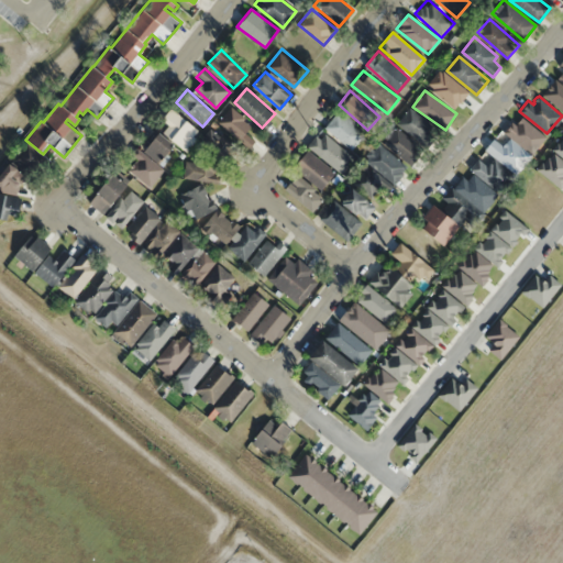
[(240,140),(252,127),(230,107),(218,121),(240,140)]
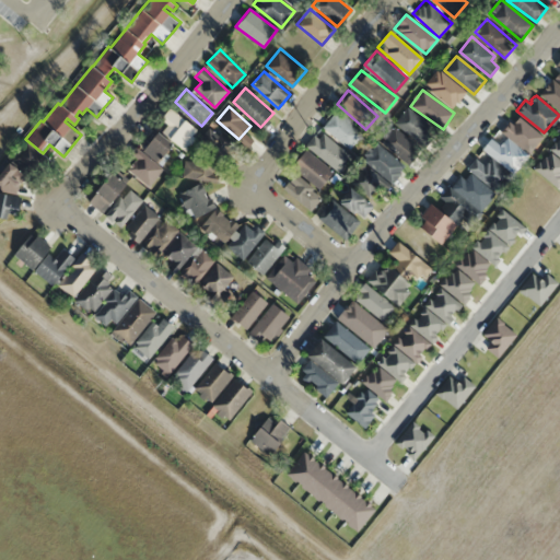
[(395,121),(427,148),(439,132),(407,107),(395,121)]
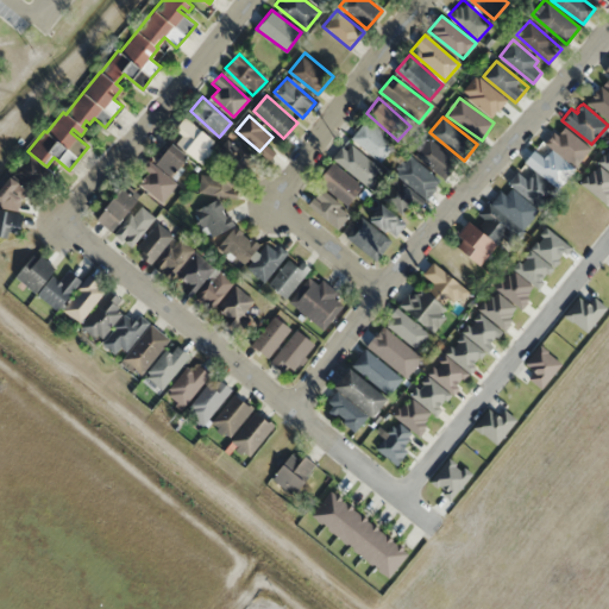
[(215,144),(186,118),(170,136),(200,162),(215,144)]
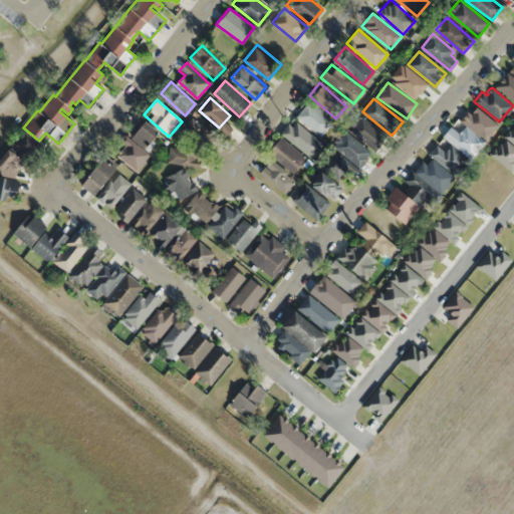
[(332,122),(308,101),(296,114),(320,136),(332,122)]
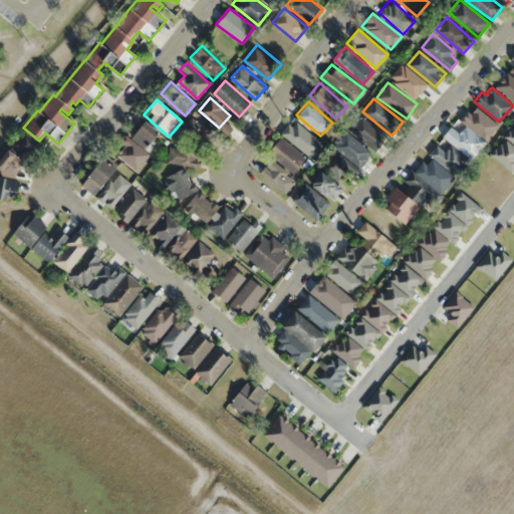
[(459,120),(466,110),(471,113),(472,112),(471,111),(476,106),(498,124),(484,141),(459,120)]
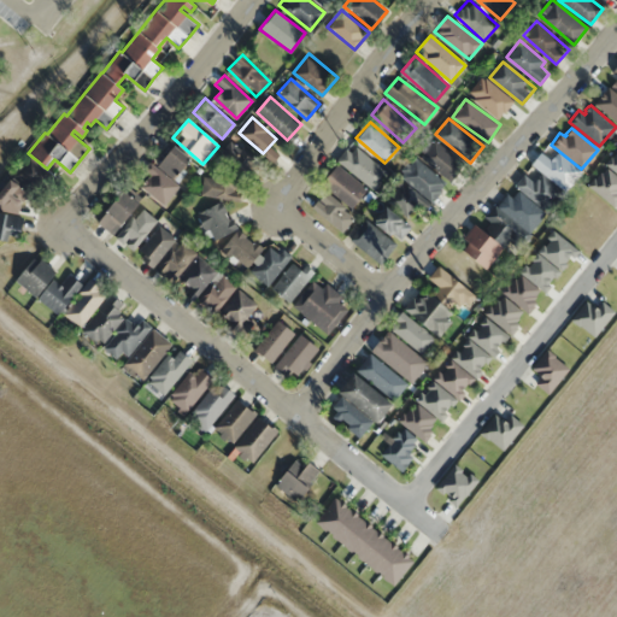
[(451,180),(464,163),(433,139),(421,157),(451,180)]
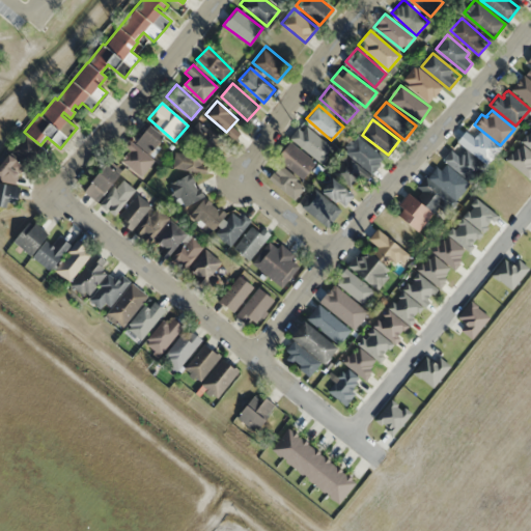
[(334,147),(303,123),(291,138),(323,162),(334,147)]
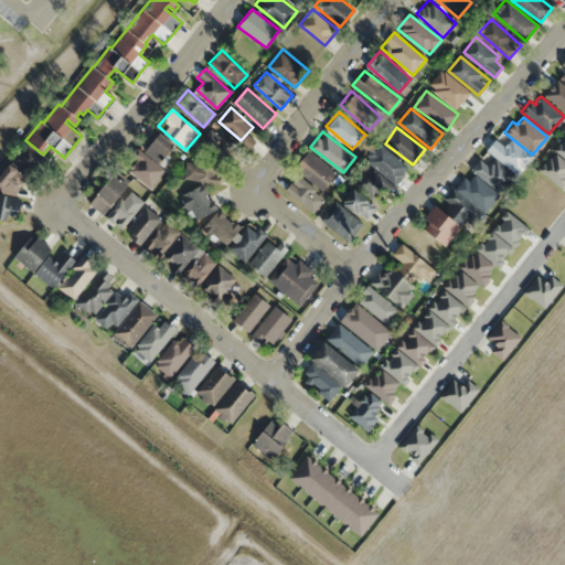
[(145,151),(162,164),(176,147),(158,134),(145,151)]
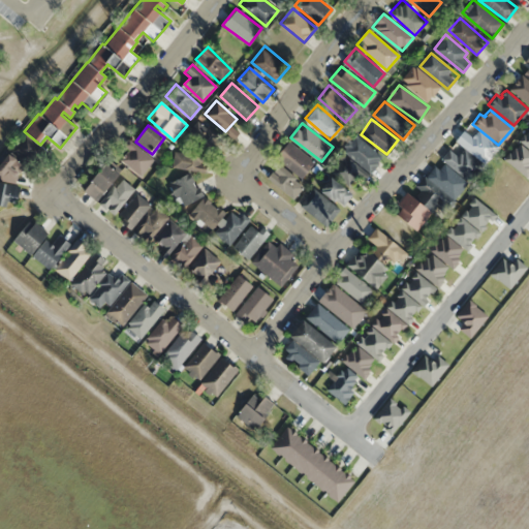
[(455,141),(463,130),(471,136),(474,133),(474,134),(478,129),(499,146),(484,164),(455,141)]
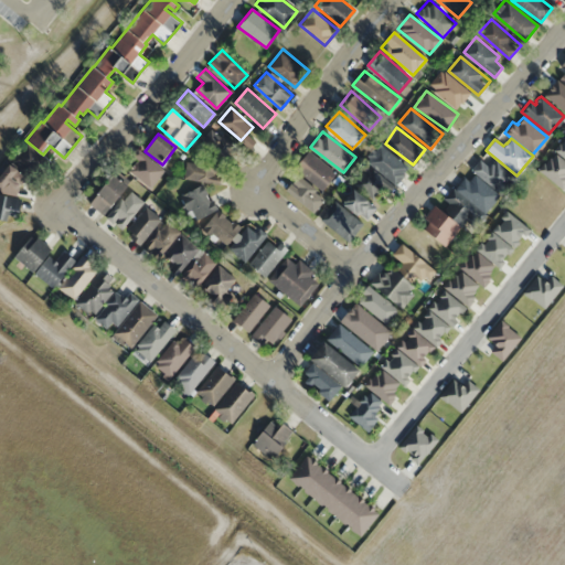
[(564,159),(553,150),(560,142),(561,144),(564,138),(564,159)]
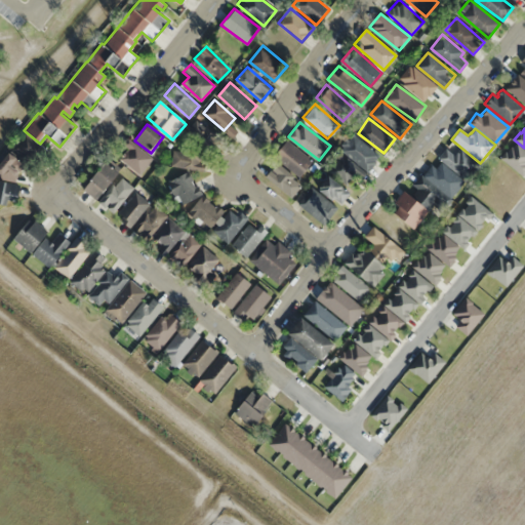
[(367,171),(380,157),(355,133),(341,148),(367,171)]
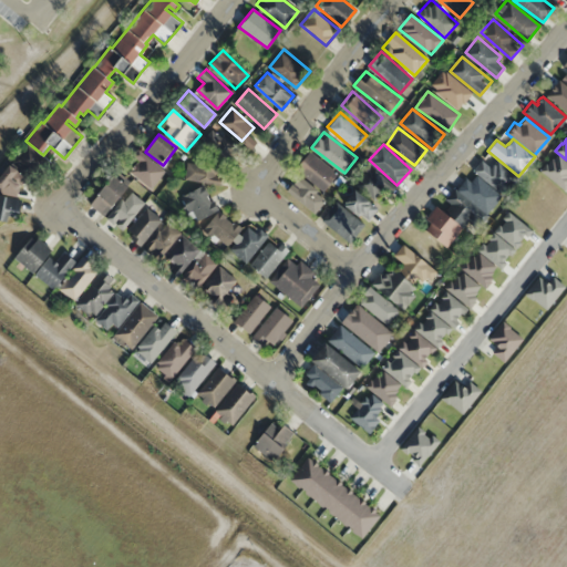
[(322,191),(338,175),(311,151),(297,166),(322,191)]
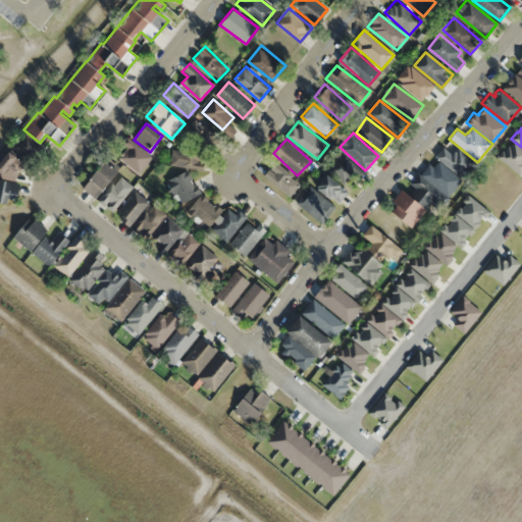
[(151,159),(131,142),(118,157),(140,173),(151,159)]
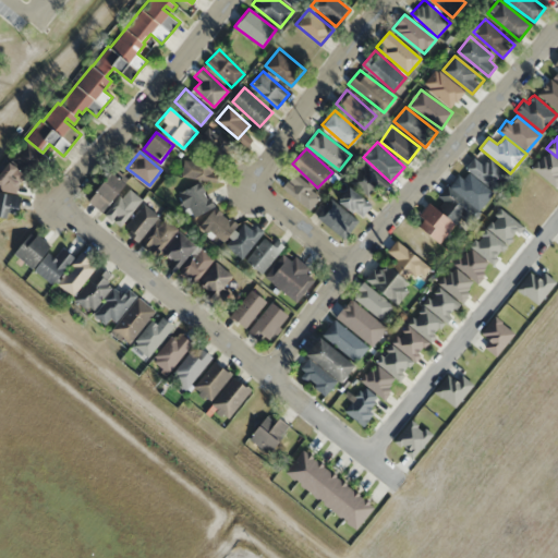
[(531,168),(536,160),(537,161),(543,155),(544,156),(548,152),(557,159),(557,183),(555,187),(531,168)]
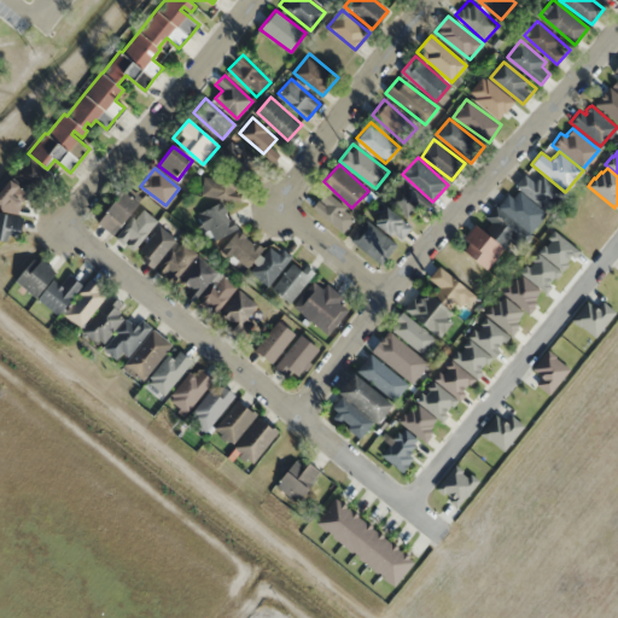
[(514,186),(524,175),(534,182),(541,173),(564,191),(547,213),(514,186)]
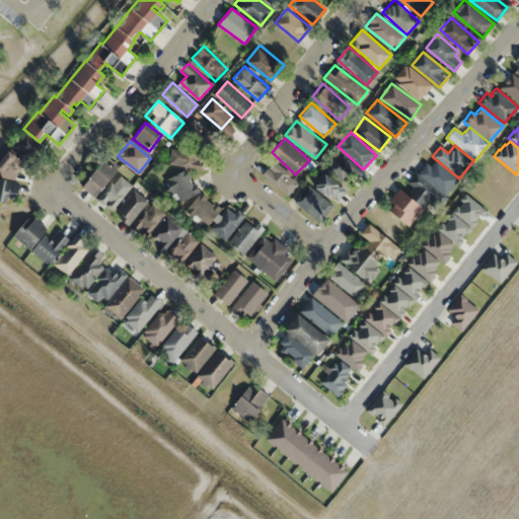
[(203,167),(204,151),(170,147),(169,164),(203,167)]
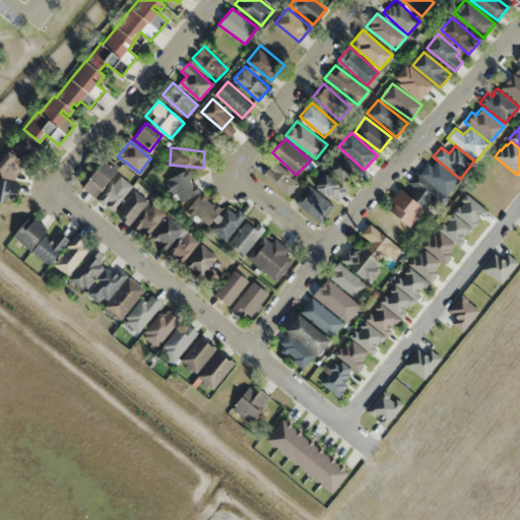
[(351,185),(362,174),(339,153),(329,165),(351,185)]
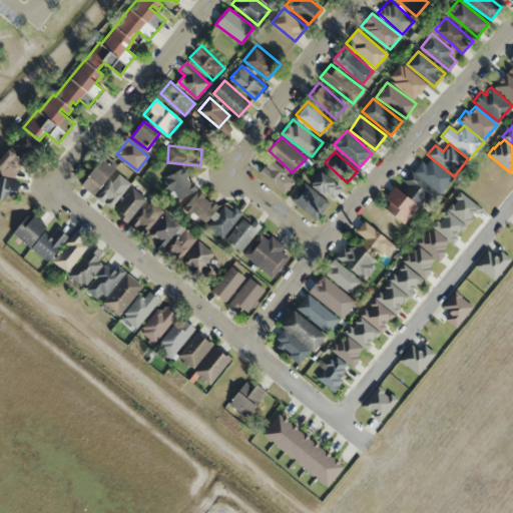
[(96,195),(117,168),(103,157),(82,184),(96,195)]
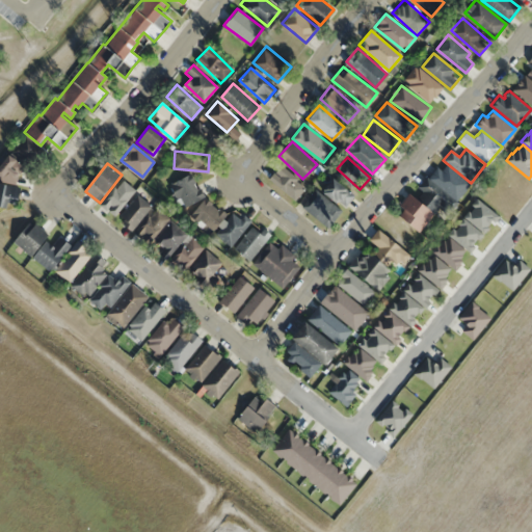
[(428,178),(436,167),(441,170),(446,164),(470,183),(456,201),(428,178)]
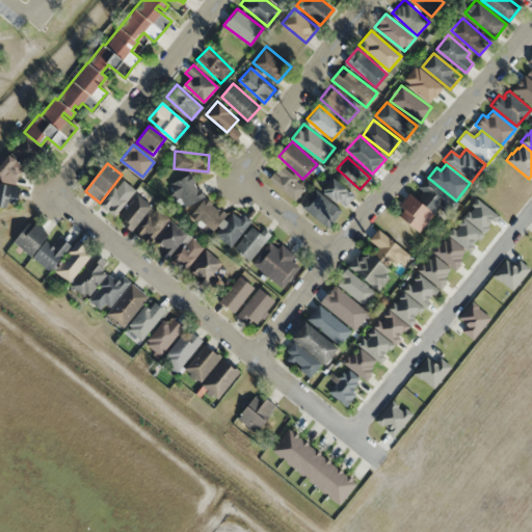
[(306,188),(280,165),(269,178),(294,201),(306,188)]
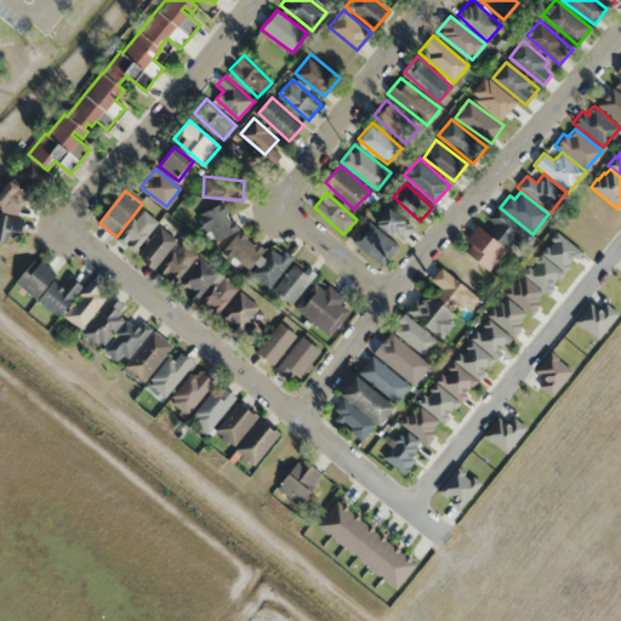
[(238,229),(223,203),(200,214),(215,241),(238,229)]
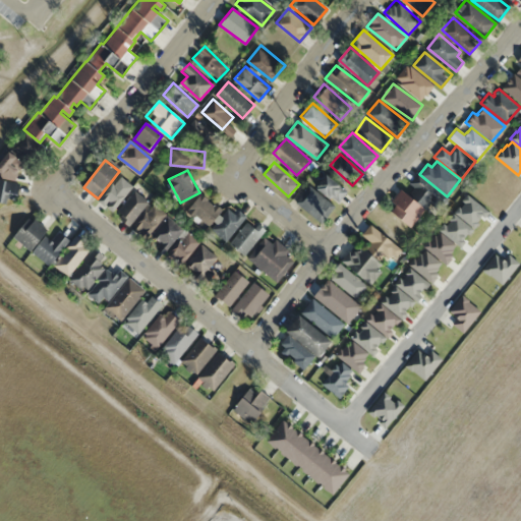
[(348,189),(326,173),(316,185),(339,201),(348,189)]
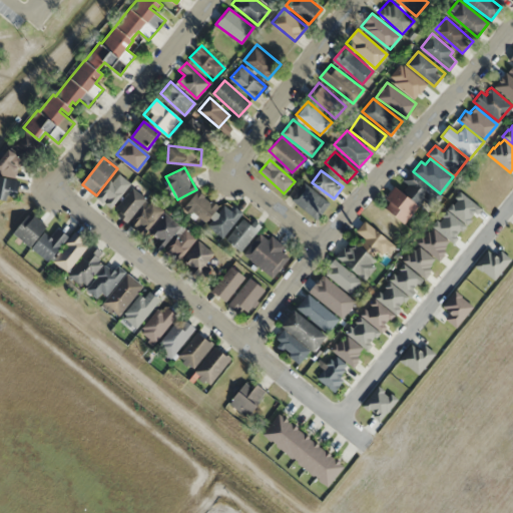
[(407,184),(403,180),(410,170),(441,195),(436,202),(430,197),(426,202),(423,200),(419,205),(401,191),(407,184)]
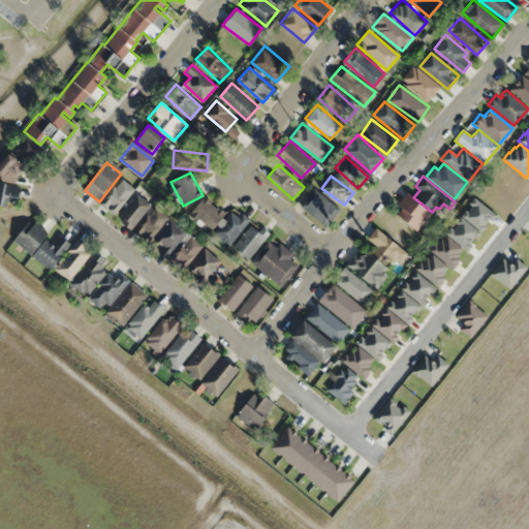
[(135,189),(123,178),(100,203),(113,214),(135,189)]
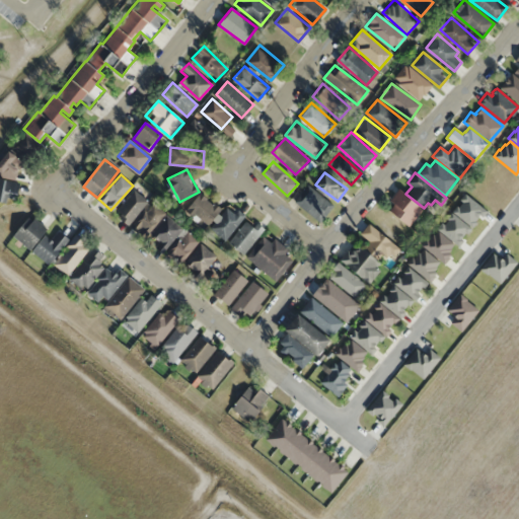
[(22,183),(0,177),(0,201),(16,206),(22,183)]
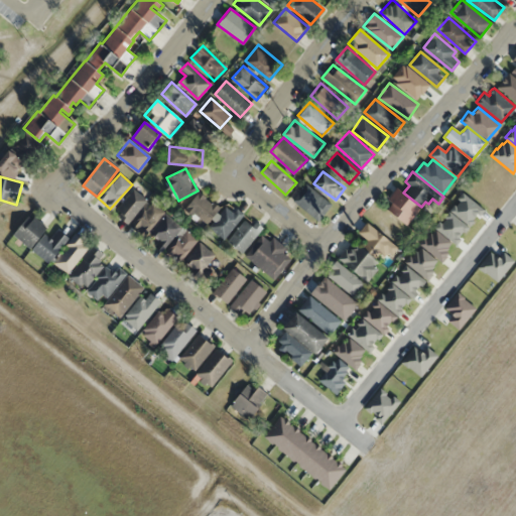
[(293,200),(317,219),(331,203),(306,183),(293,200)]
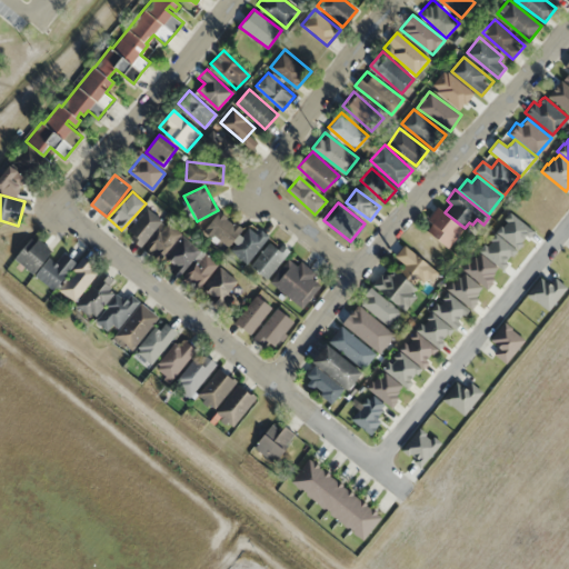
[(426,230),(431,223),(427,219),(437,206),(463,228),(448,248),(426,230)]
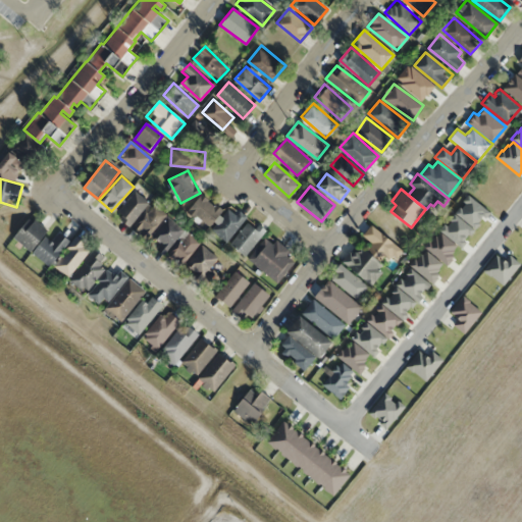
[(129,225),(149,202),(136,191),(115,214),(129,225)]
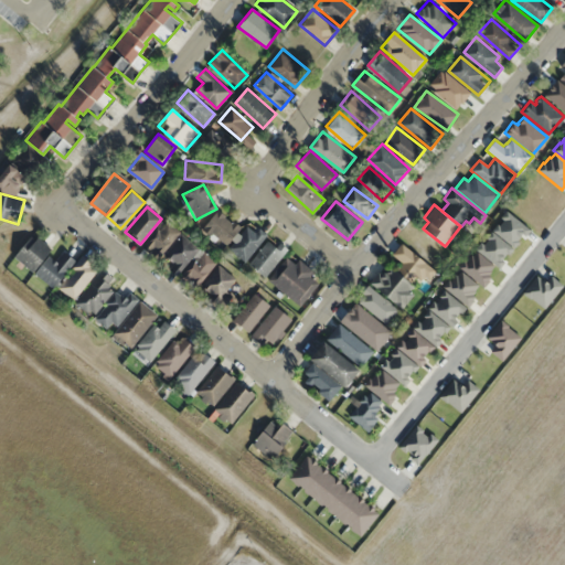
[(240,226),(217,210),(203,230),(226,245),(240,226)]
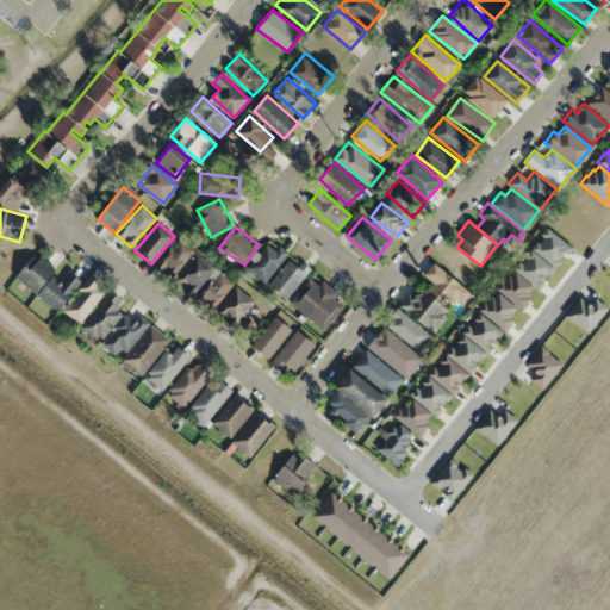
[(155,266),(170,279),(194,250),(179,237),(155,266)]
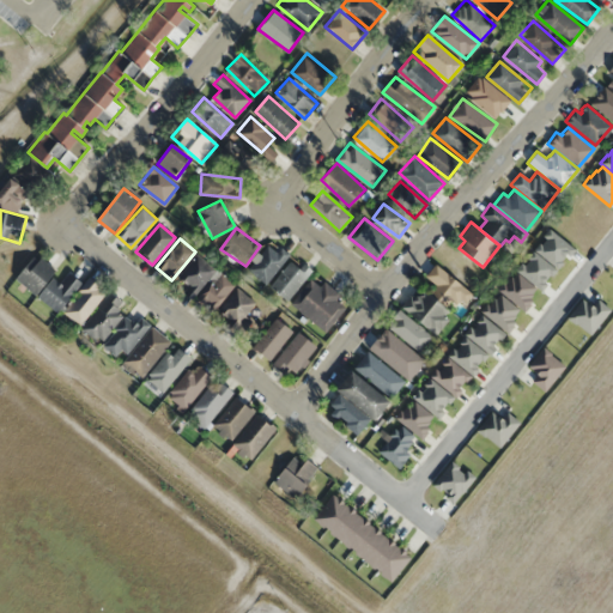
[(248,269),(266,284),(290,254),(280,247),(277,250),(268,244),(248,269)]
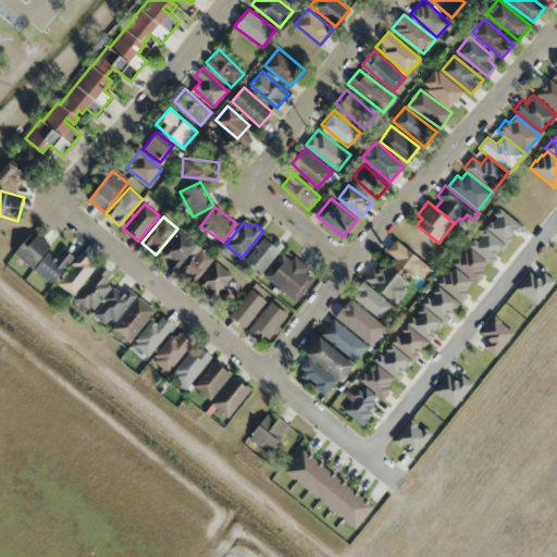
[(213,257),(180,230),(163,249),(175,259),(170,264),(193,282),(213,257)]
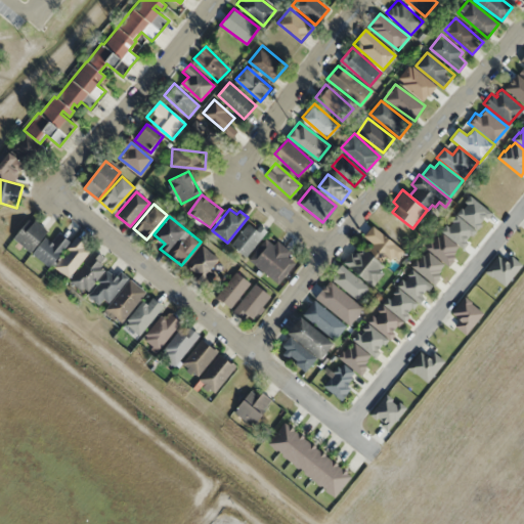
[(34,220),(47,231),(31,252),(13,237),(28,219),(32,222),(34,220)]
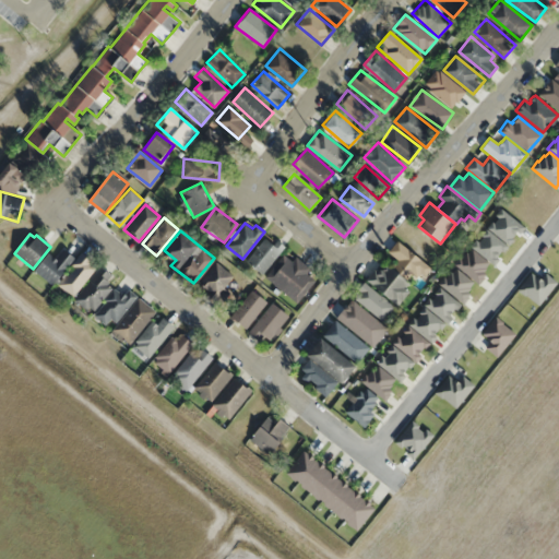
[(262,273),(281,250),(265,237),(246,260),(262,273)]
